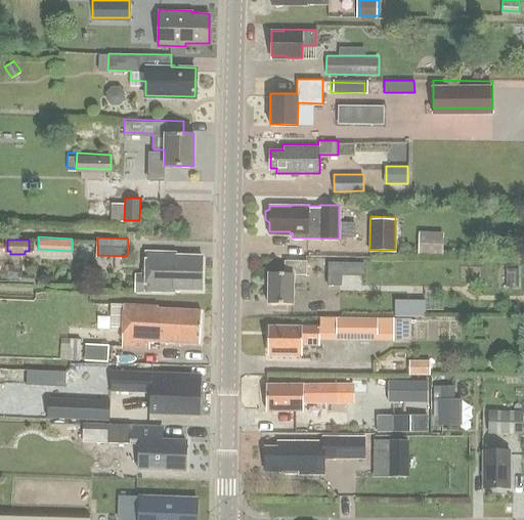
[(135,272),(135,284),(135,290),(174,291),(174,288),(202,289),(202,254),(175,254),(175,251),(145,250),(145,272),(135,272)]
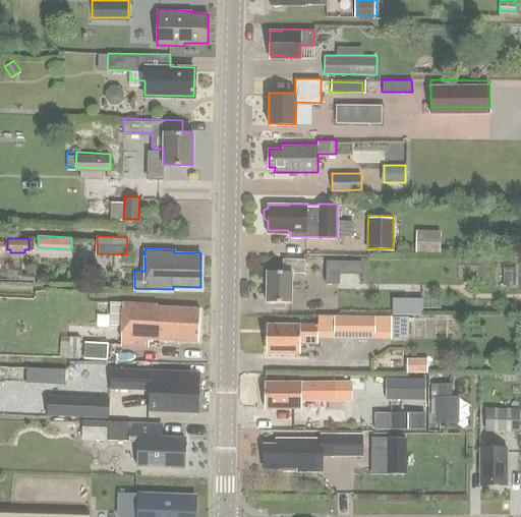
[(291,301),(291,282),(292,271),(304,271),(304,259),(283,257),(283,271),(267,270),(267,300),(291,301)]
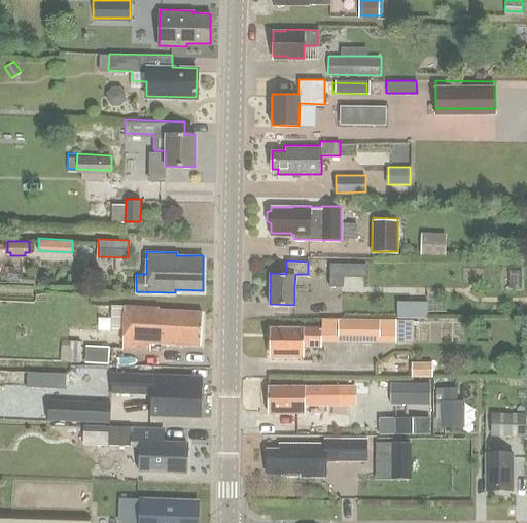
[(344,262),(343,274),(366,275),(366,263),(344,262)]
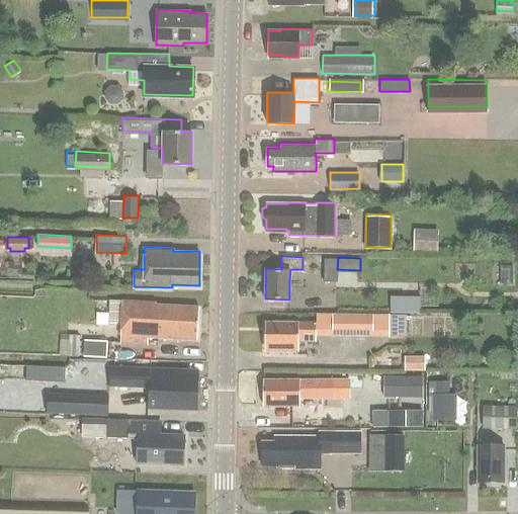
[(391,295),(390,310),(419,310),(419,295),(391,295)]
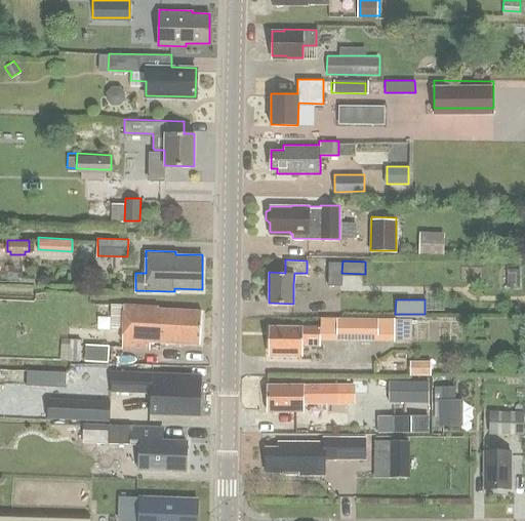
[(150,341),(199,344),(201,309),(158,307),(158,305),(111,304),(111,305),(97,305),(97,316),(110,317),(110,326),(123,327),(122,347),(150,348),(150,341)]
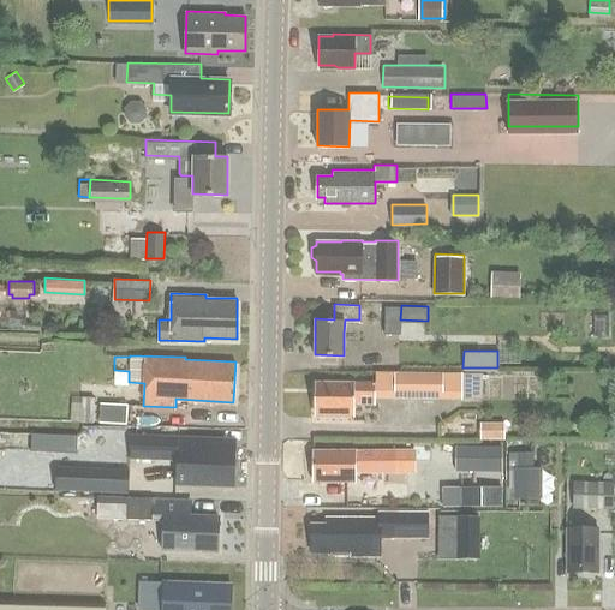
[(316,381),(315,414),(354,414),(354,404),(375,404),(375,382),(316,381)]
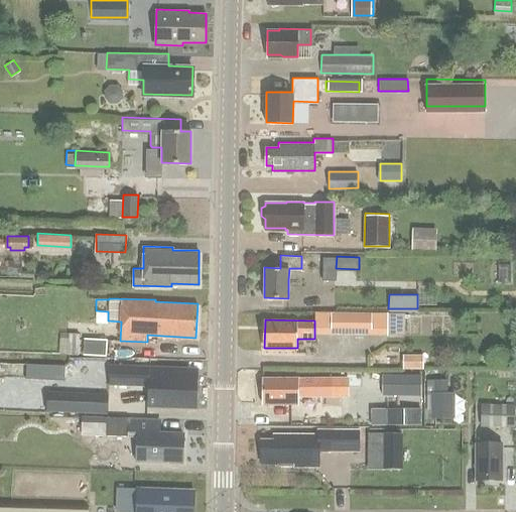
[(78,354),(78,333),(68,333),(67,354),(78,354)]
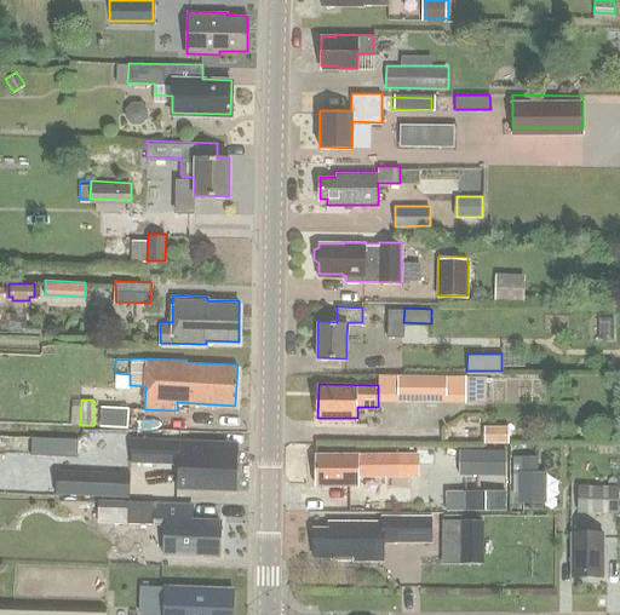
[(128,404),(102,403),(101,423),(127,424),(128,404)]
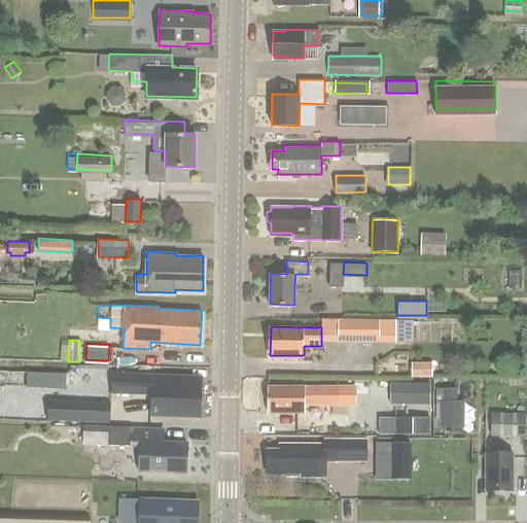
[(412,361),(412,376),(432,376),(432,375),(432,360),(412,361)]
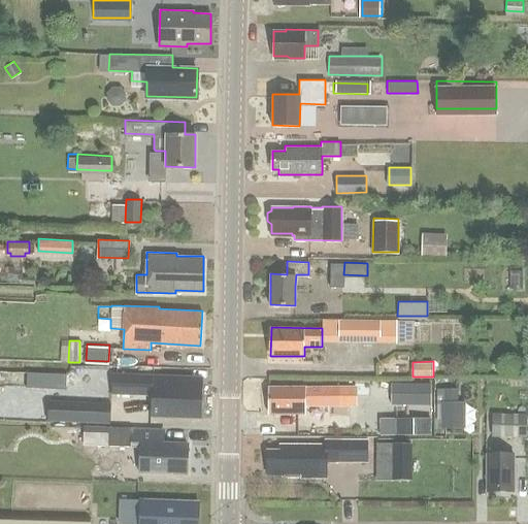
[(27,370),(26,385),(53,386),(53,371),(27,370)]
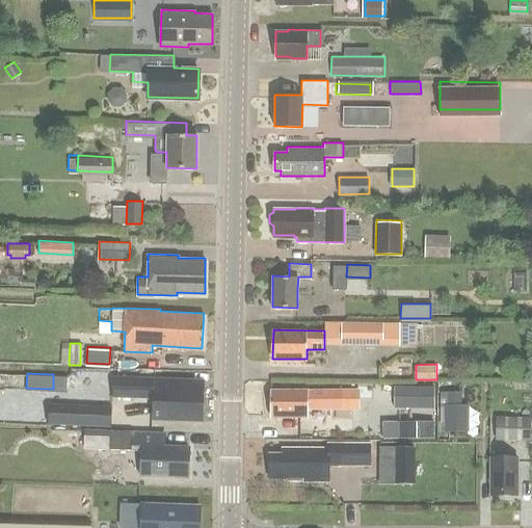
[(113,376),(112,395),(153,397),(154,377),(113,376)]
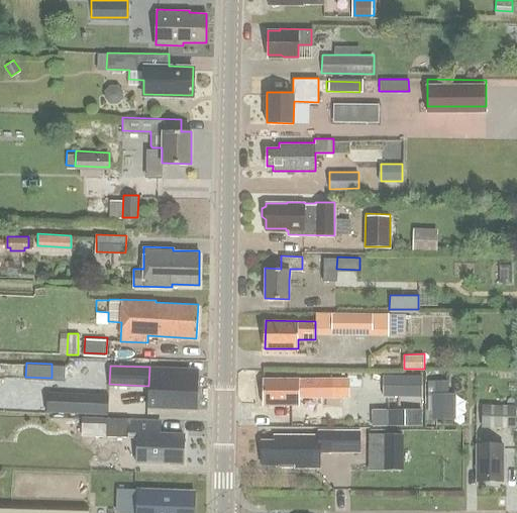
[(189,369),(149,367),(148,386),(147,406),(195,407),(196,375),(189,375),(189,369)]
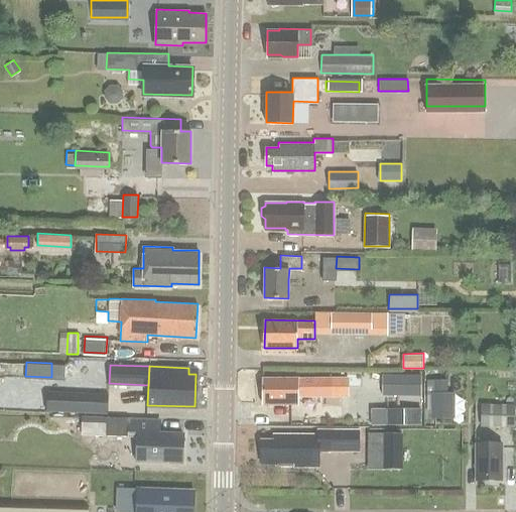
[(381,372),(381,394),(419,394),(419,373),(381,372)]
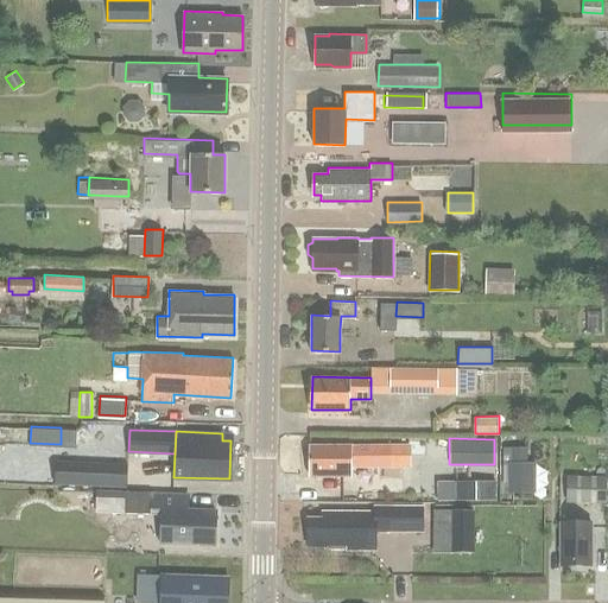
[(353,444),(309,444),(309,475),(352,475),(352,464),(391,464),(391,444),(353,444)]
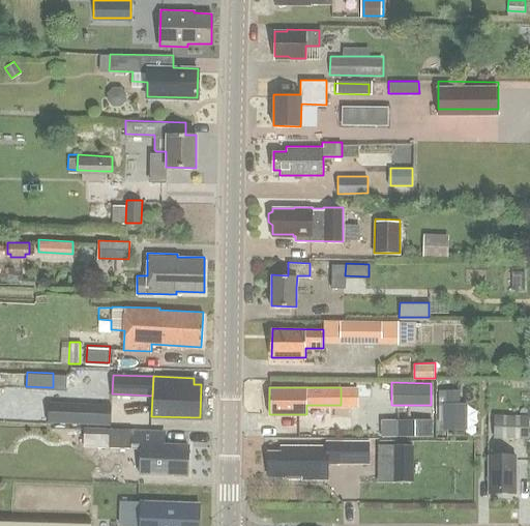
[(341,387),(341,405),(357,405),(357,387),(341,387)]
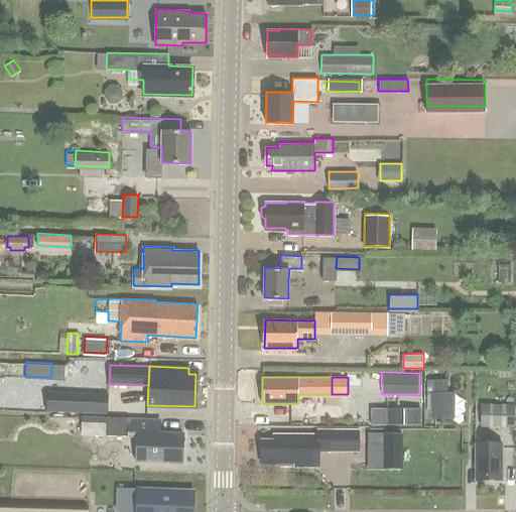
[(427,379),(428,410),(450,410),(450,379),(427,379)]
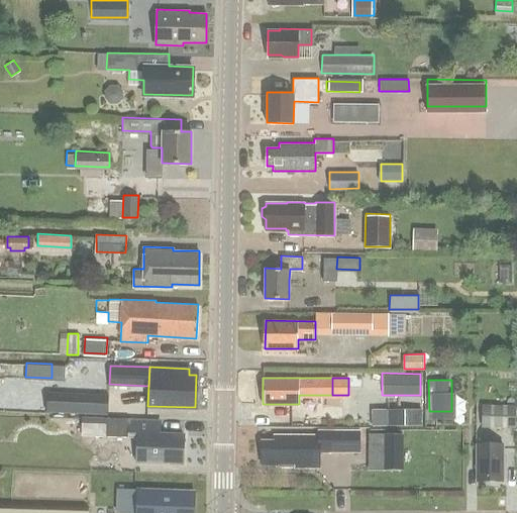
[(498,403),(481,403),(481,424),(515,424),(515,395),(498,395),(498,403)]
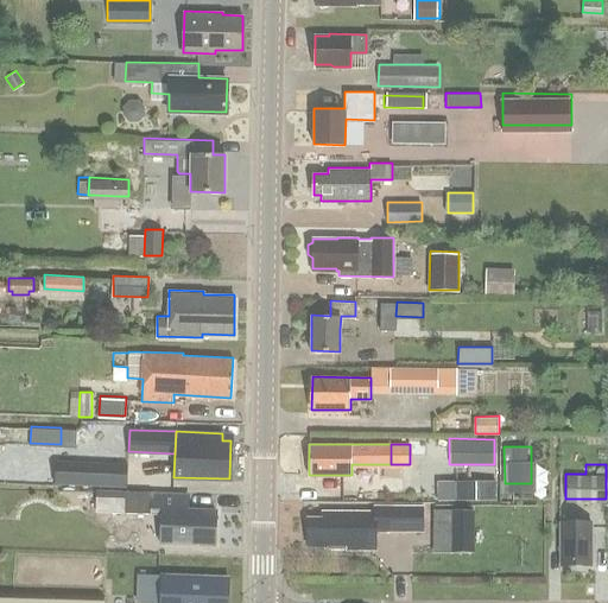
[(464,480),(464,499),(496,499),(496,480),(477,480),(464,480)]
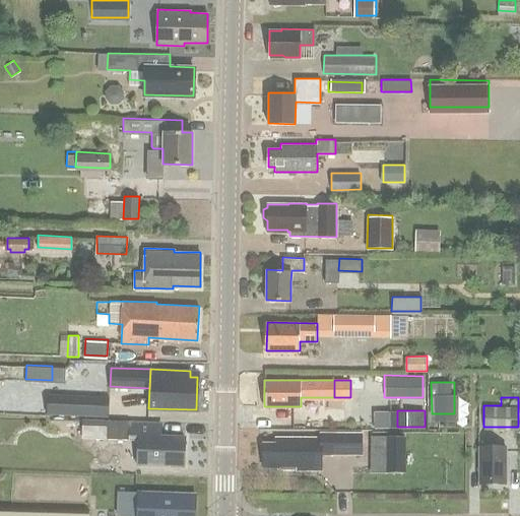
[(137,463),(184,465),(185,436),(156,435),(157,422),(106,420),(106,425),(82,424),(82,436),(138,439),(137,463)]
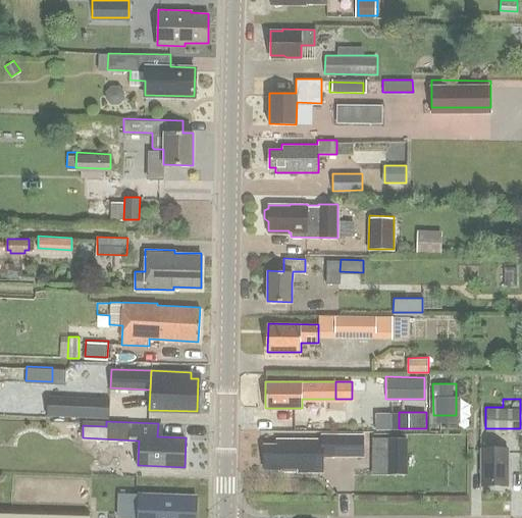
[(320,431),(320,437),(276,438),(276,444),(265,445),(264,462),(270,462),(270,467),(280,466),(282,469),(321,468),(321,452),(358,451),(357,430),(320,431)]
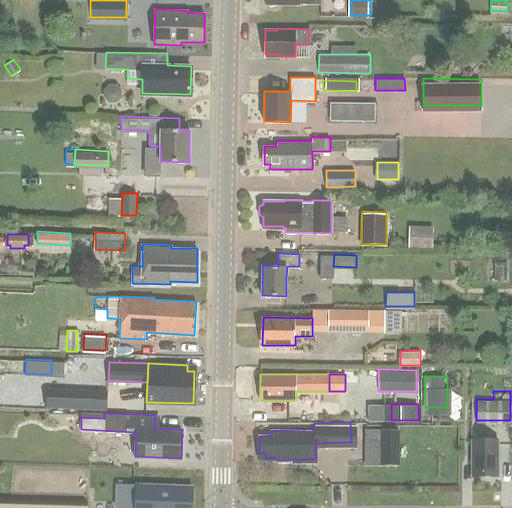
[(399,466),(399,432),(380,432),(380,466),(399,466)]
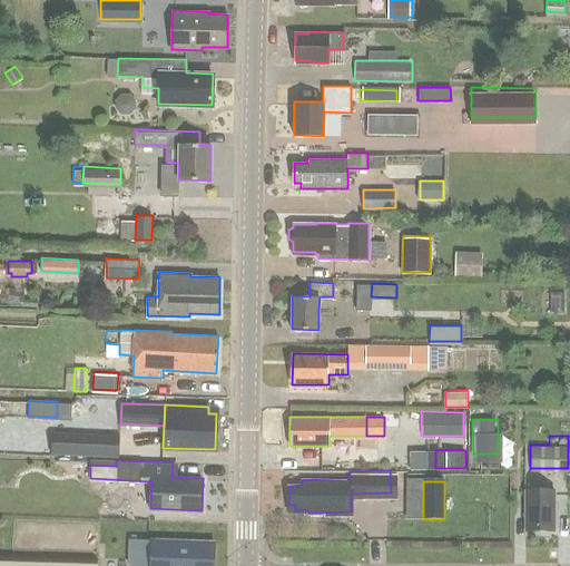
[(524,529),(554,529),(554,489),(526,489),(524,529)]
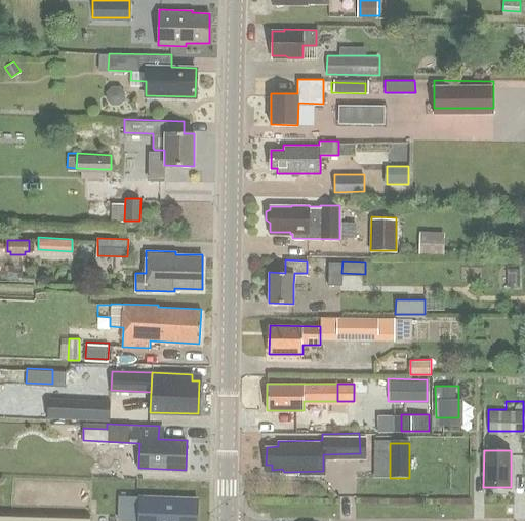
[(196,520),(197,497),(139,495),(138,520),(196,520)]
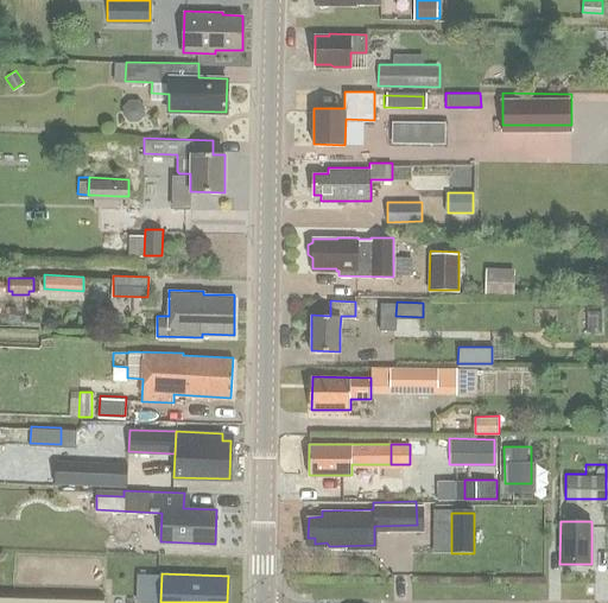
[(0,602),(103,602),(105,592),(0,589),(0,602)]
